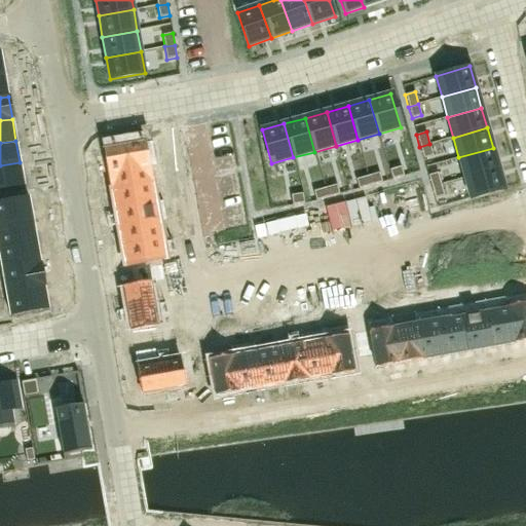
[(143,142),(106,149),(110,173),(147,166),(143,142)]
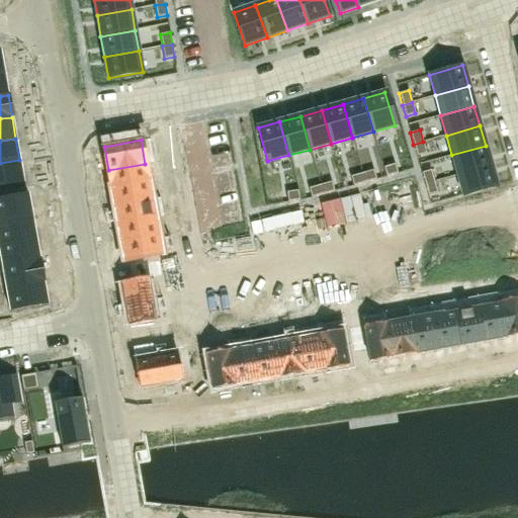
[(423,142),(413,145),(417,156),(426,154),(423,142)]
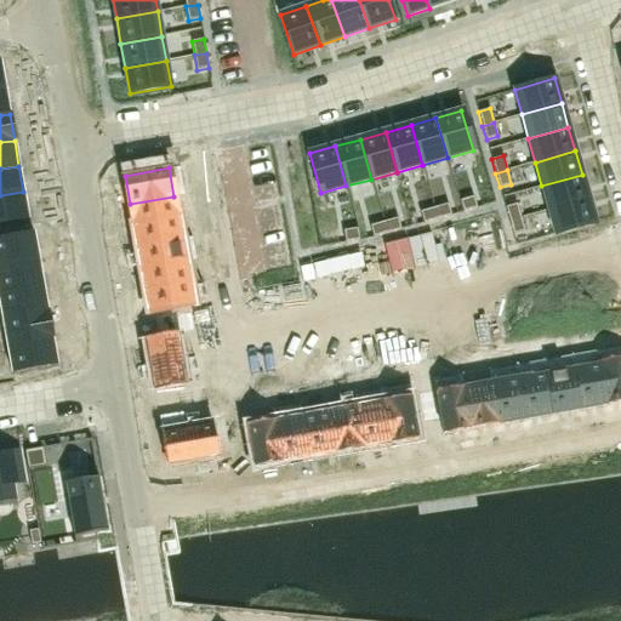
[(582,175),(541,186),(548,210),(588,199),(582,175)]
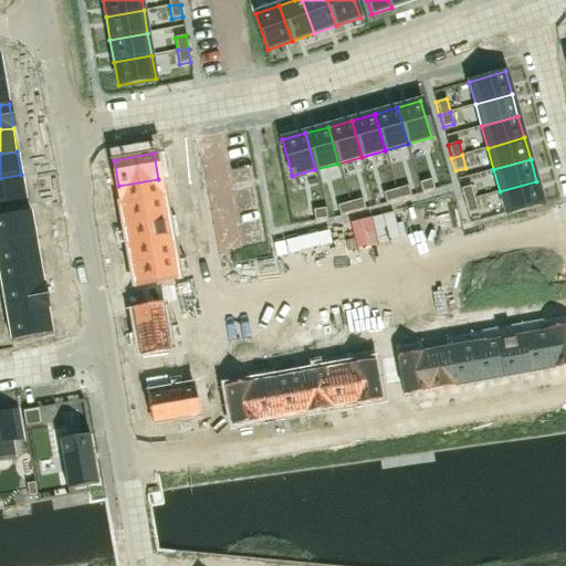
[(201,161),(188,164),(190,174),(203,171),(201,161)]
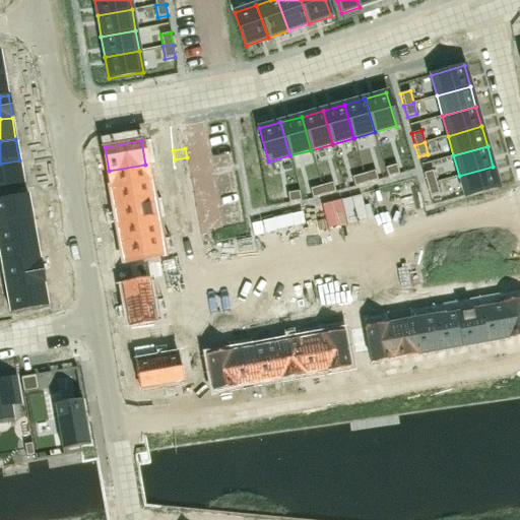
[(187,157),(175,159),(176,168),(188,166),(187,157)]
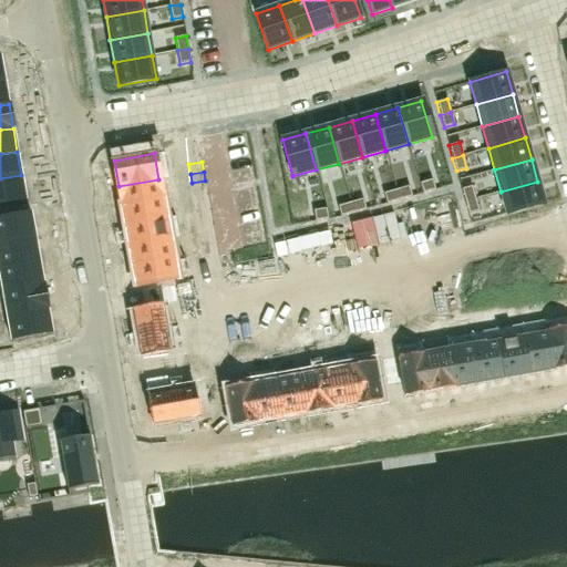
[(21,175),(0,178),(0,204),(26,199),(21,175)]
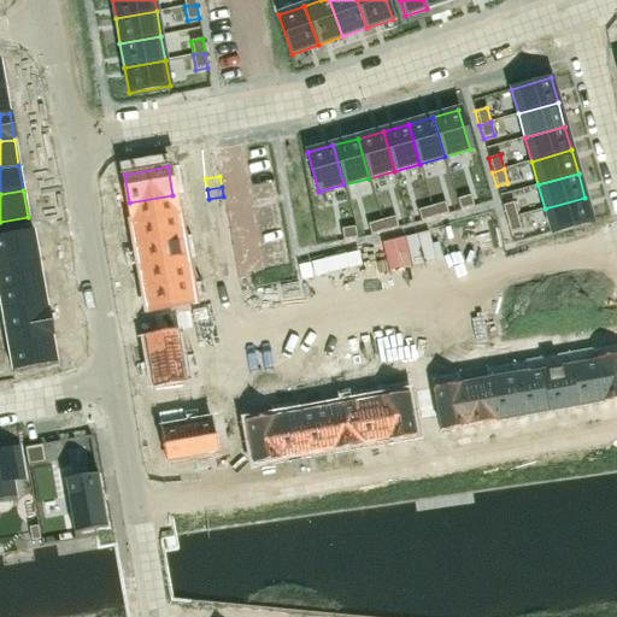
[(172,195),(129,203),(133,224),(176,216),(172,195)]
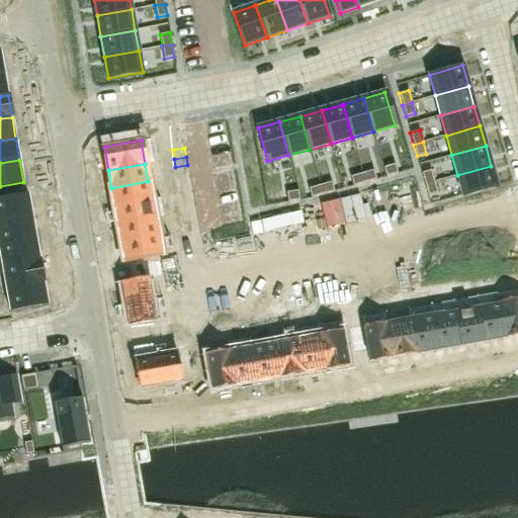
[(395,164),(383,167),(385,177),(398,174),(395,164)]
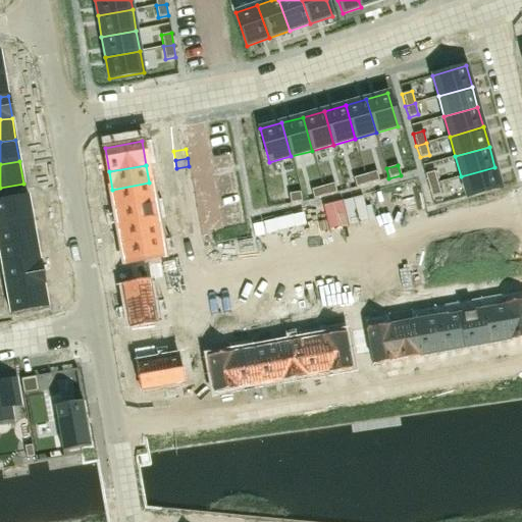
[(494,167),(461,176),(467,198),(501,188),(494,167)]
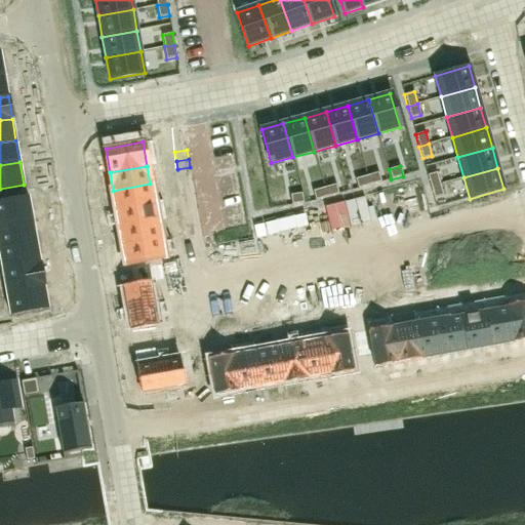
[(378,172),(367,175),(369,186),(381,183),(378,172)]
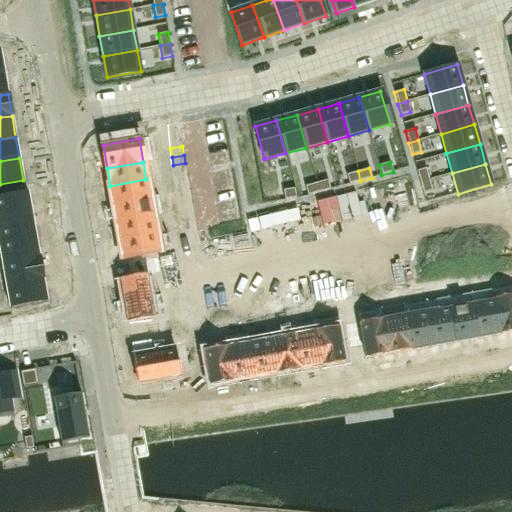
[(426,168),(416,170),(419,182),(429,179),(426,168)]
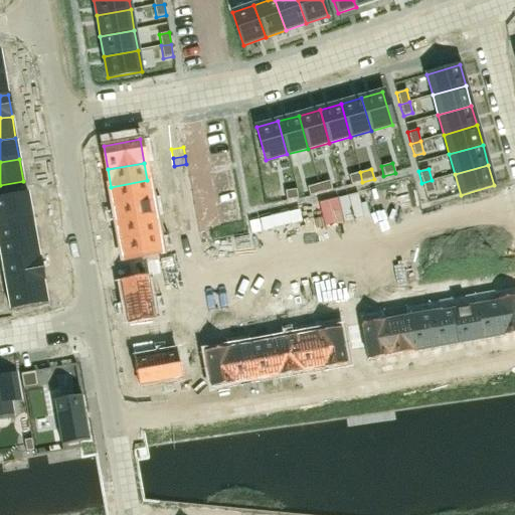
[(360,172),(348,175),(351,185),(362,182),(360,172)]
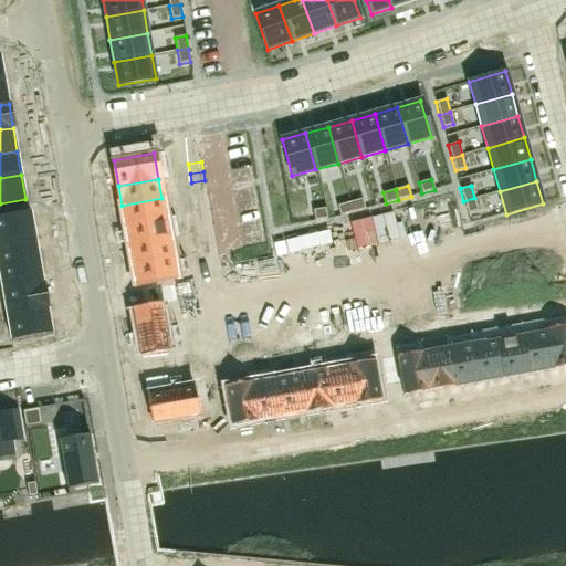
[(161,198),(122,206),(125,226),(166,218),(165,217),(161,198)]
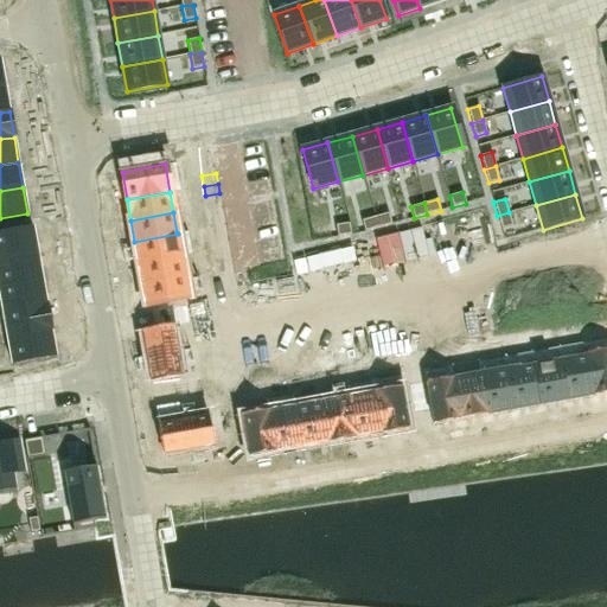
[(389,212),(375,217),(378,228),(393,224),(389,212)]
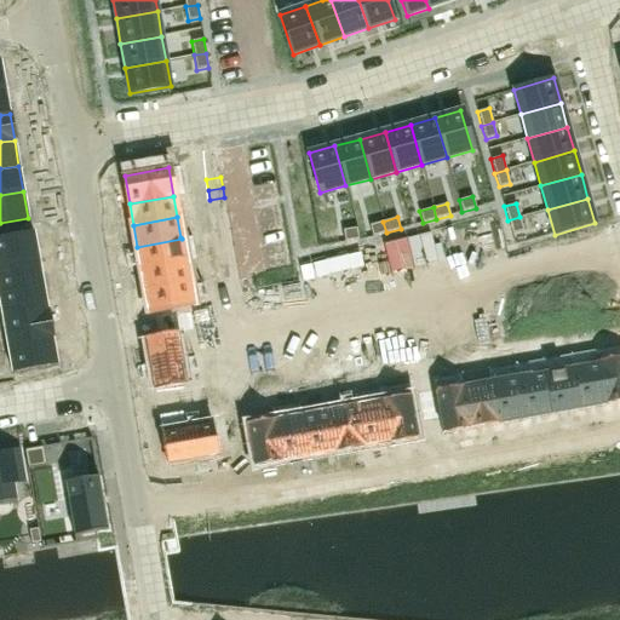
[(520,217),(507,220),(512,235),(523,231),(520,217)]
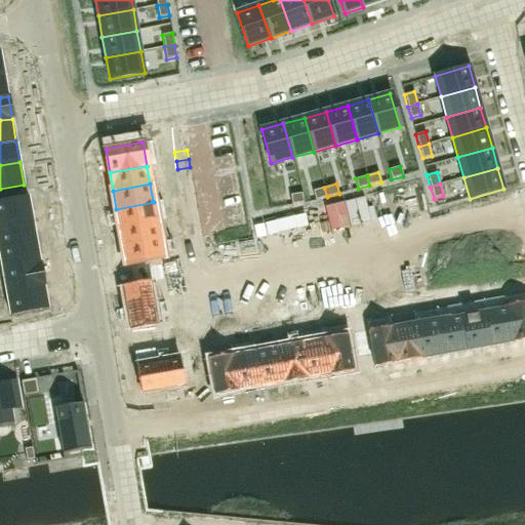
[(193,187),(182,189),(183,197),(195,195),(193,187)]
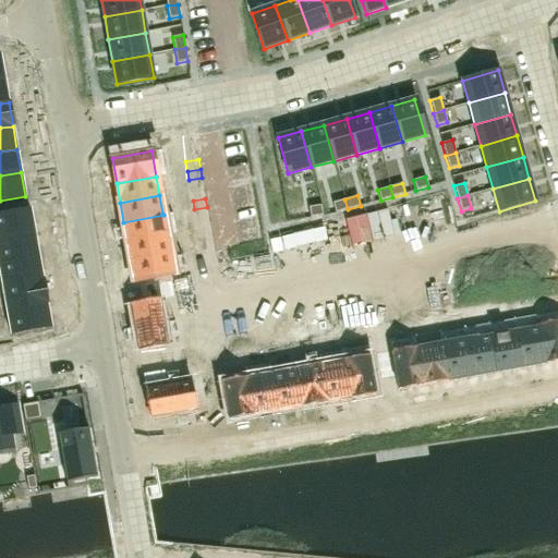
[(344,199),(331,203),(335,214),(348,209),(344,199)]
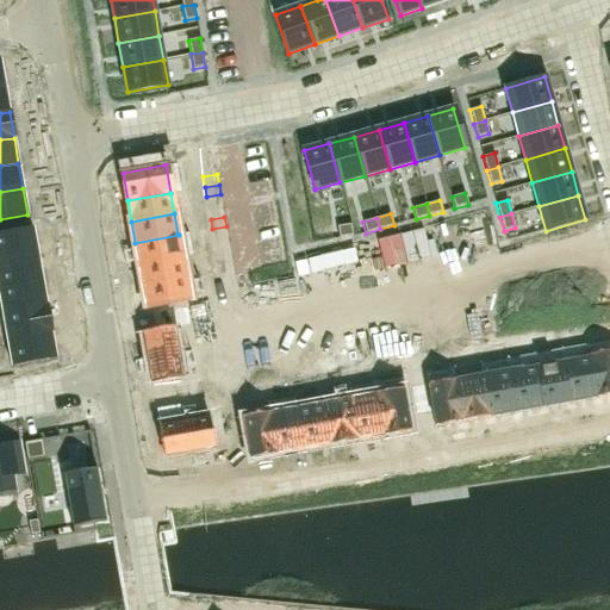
[(352,224),(337,226),(340,238),(354,236),(352,224)]
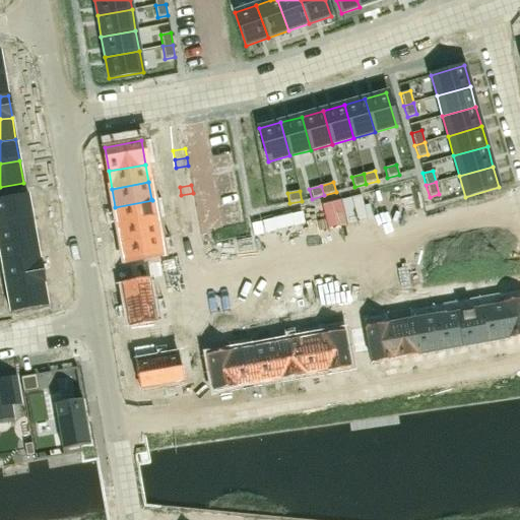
[(193,193),(181,195),(182,203),(194,201),(193,193)]
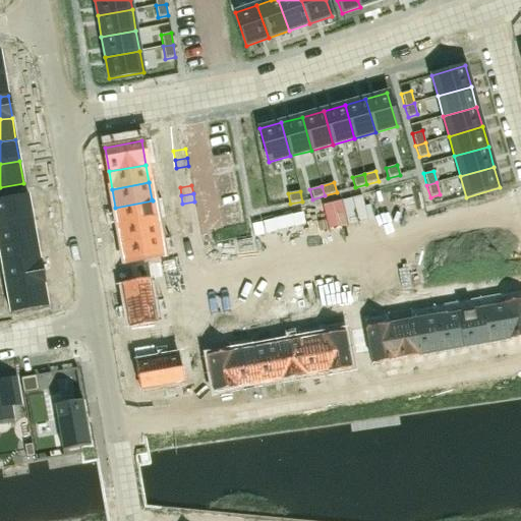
[(29,195),(0,200),(0,224),(33,218),(29,195)]
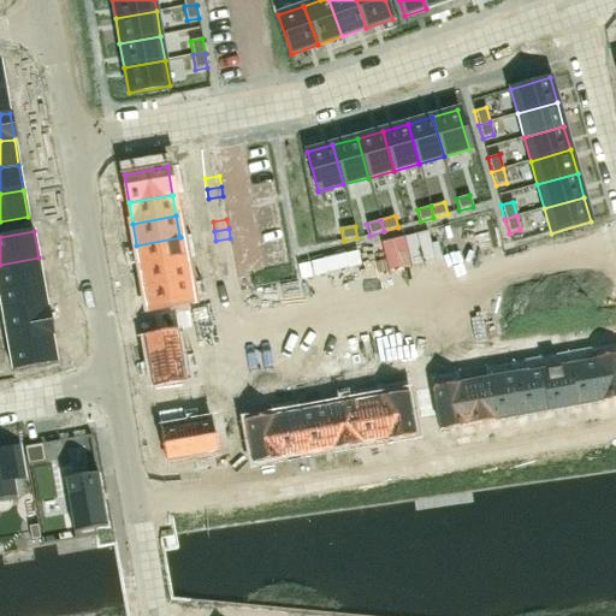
[(181,237),(136,246),(140,266),(190,258),(190,259),(195,258),(191,234),(179,236),(181,237)]
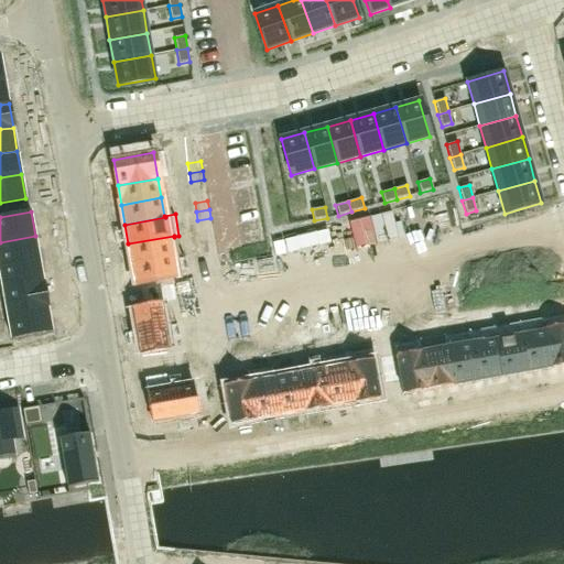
[(35,236),(0,242),(0,266),(39,260),(35,236)]
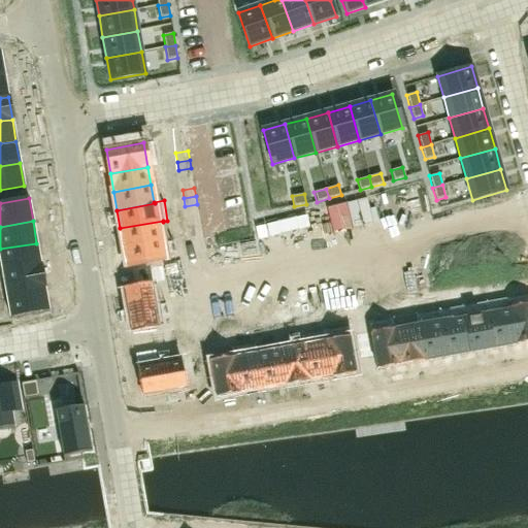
[(163,221),(120,228),(123,246),(166,239),(163,222),(163,221)]
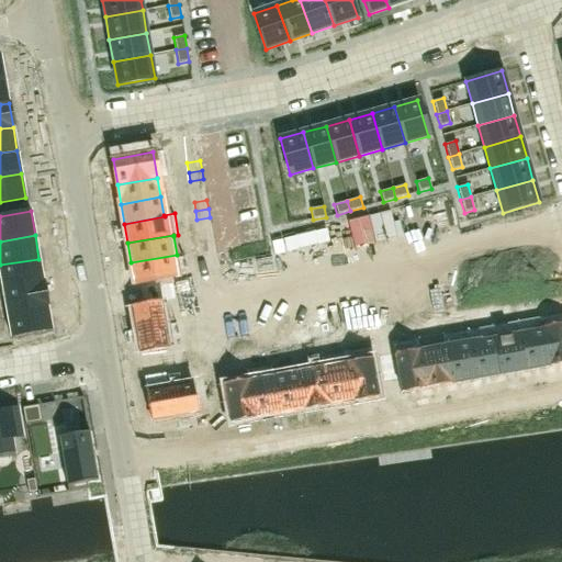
[(214,238),(201,240),(202,250),(215,247),(214,238)]
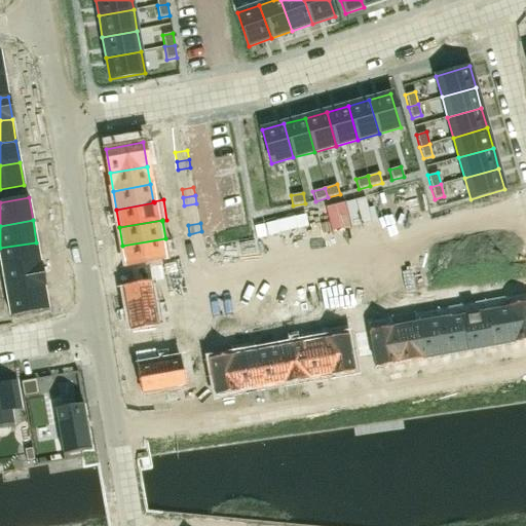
[(201,231),(189,234),(191,242),(203,240),(201,231)]
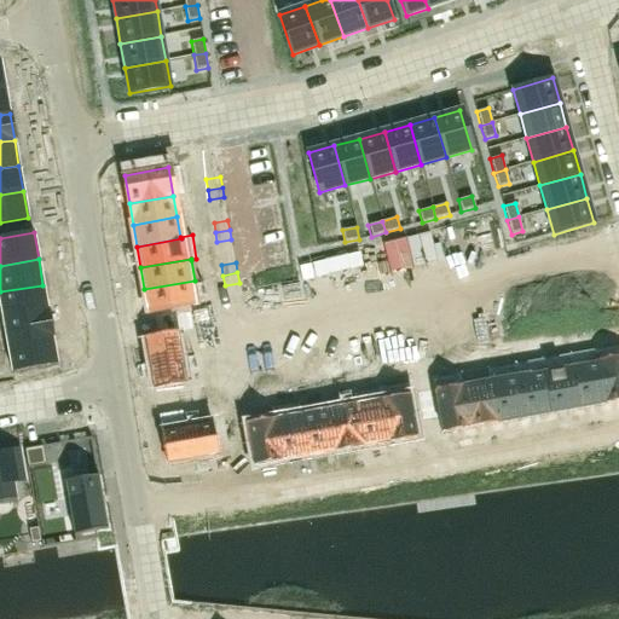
[(195,281),(144,289),(149,312),(198,304),(195,281)]
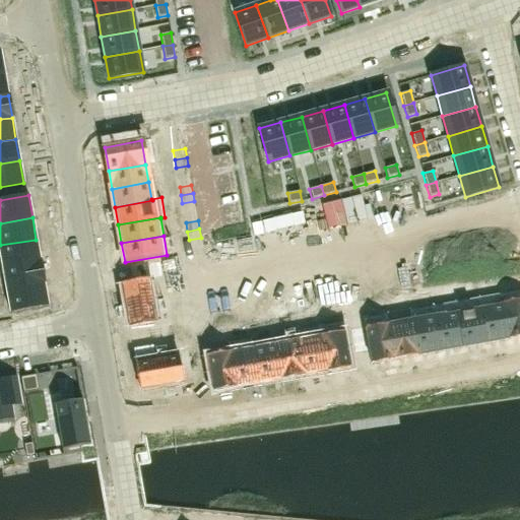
[(36,240),(0,245),(0,257),(2,268),(40,261),(36,240)]
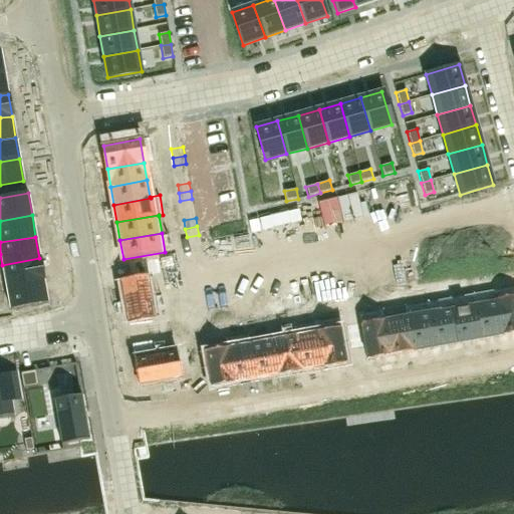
[(495,248),(487,249),(489,261),(497,260),(495,248)]
